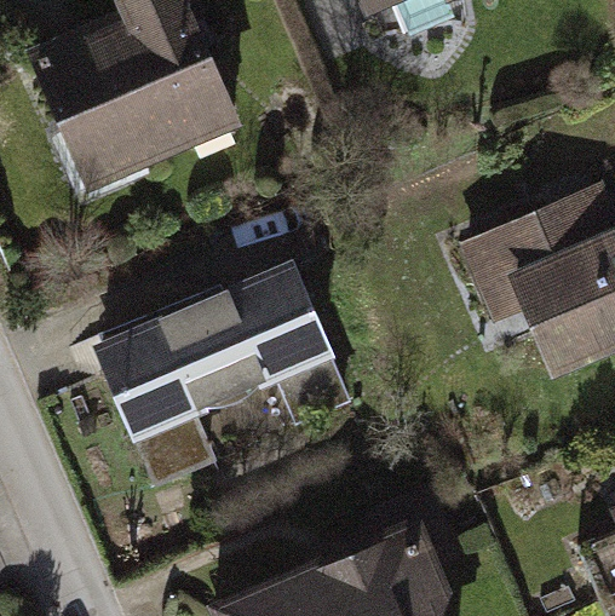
[(113,0),(124,23),(30,65),(90,196),(245,125),(187,0),(113,0)]
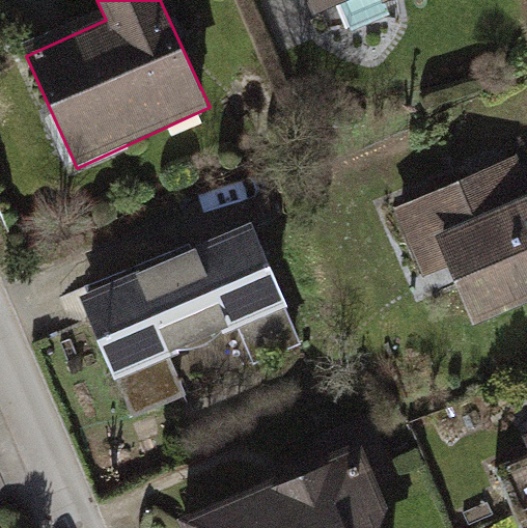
[(314,0),(331,34),(405,0),(314,0)]
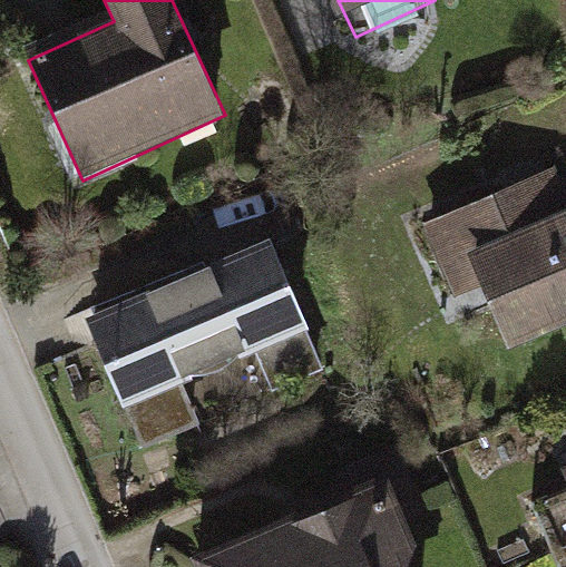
[(514,213),(565,199),(565,163),(505,177),(514,213)]
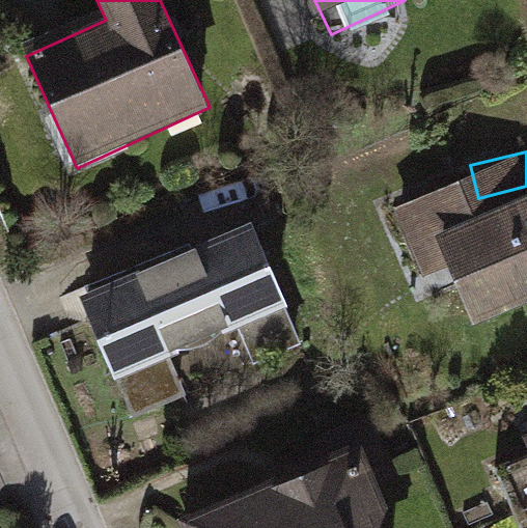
[(466,176),(395,207),(424,274),(456,259),(488,332),(526,314),(526,193),(482,213),(466,176)]
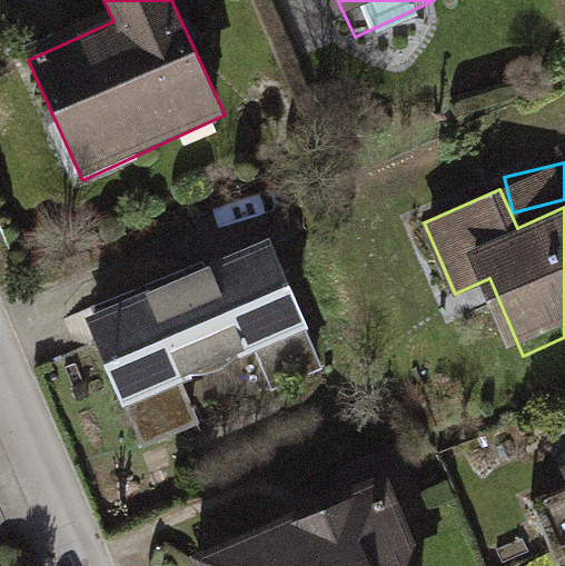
[(80,319),(149,460),(327,375),(257,232),(80,319)]
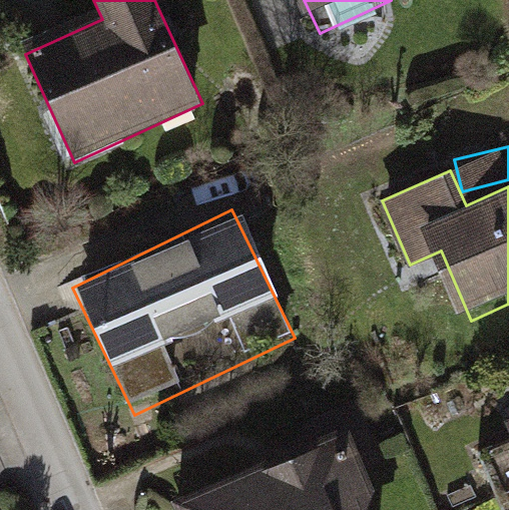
[(370,509),(343,434),(165,497),(169,509),(370,509)]
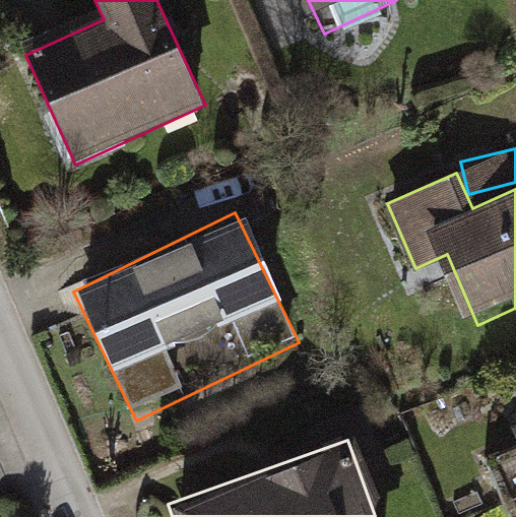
All buildings are outlined.
